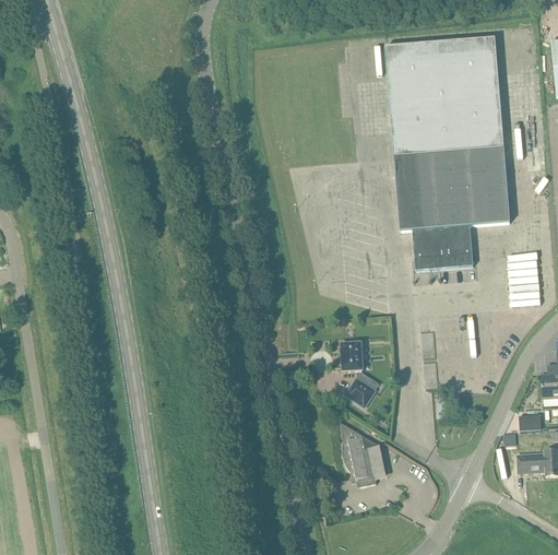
[(399,229),(412,228),(415,269),(472,264),(469,224),(509,221),(505,166),(537,163),(530,69),(497,71),(494,35),(384,44),(399,229)]
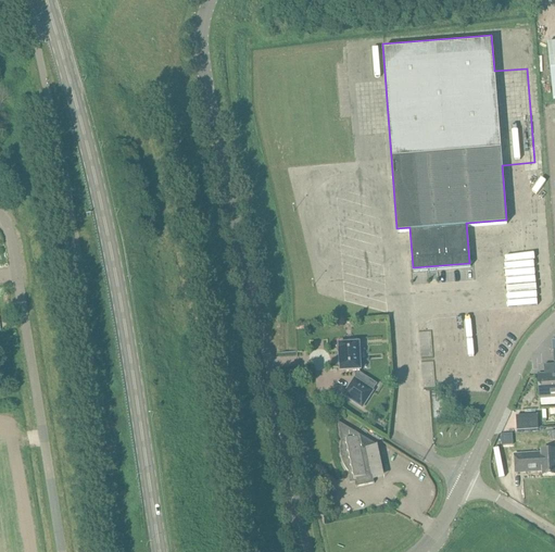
[(343,391),(361,403),(371,387),(360,379),(358,366),(360,366),(357,340),(338,341),(340,367),(353,366),(354,375),(343,391)]
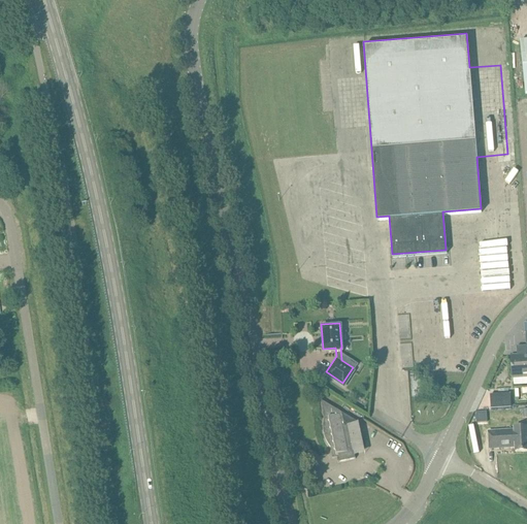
[(526,329),(524,330),(525,342),(516,342),(516,353),(509,353),(512,374),(526,372),(526,329)]
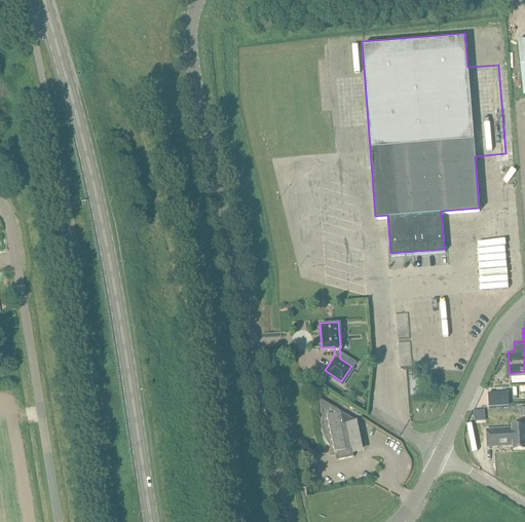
[(399,338),(399,361),(410,361),(410,337),(399,338)]
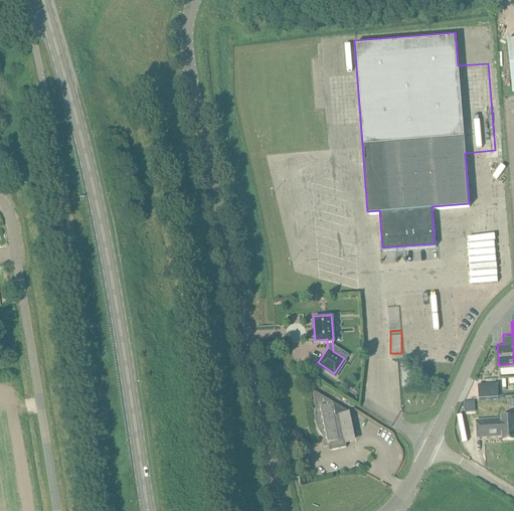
[(497,381),(477,382),(478,395),(498,394),(497,381)]
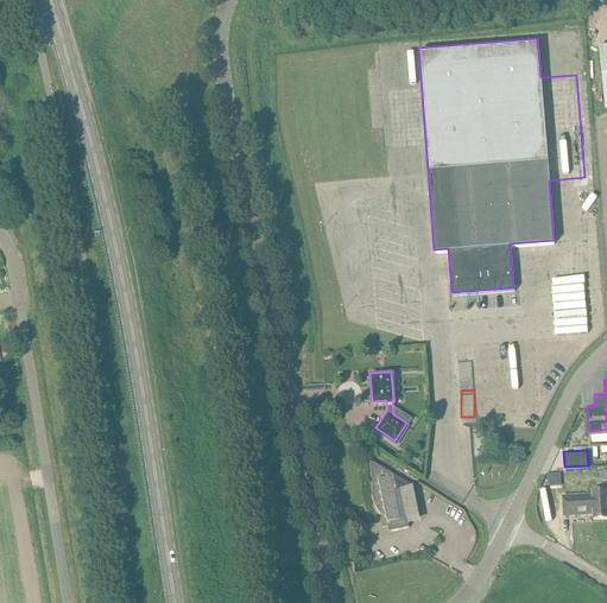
[(389,528),(390,527),(409,524),(406,514),(418,512),(412,482),(396,486),(393,471),(368,457),(373,477),(372,481),(372,484),(371,488),(372,492),(372,495),(373,499),(374,502),(375,506),(378,508),(380,512),(381,522),(383,522),(383,520),(386,519),(389,528)]
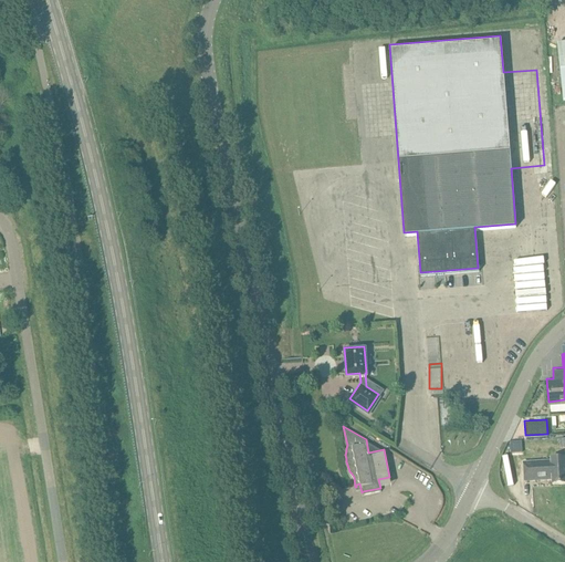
[(511,449),(521,449),(521,437),(510,438),(511,449)]
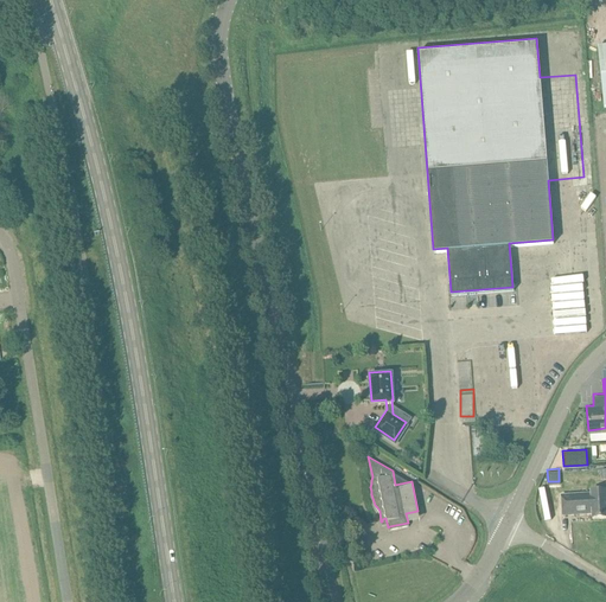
[(561,492),(562,512),(592,510),(592,514),(605,513),(605,486),(589,487),(591,490),(561,492)]
